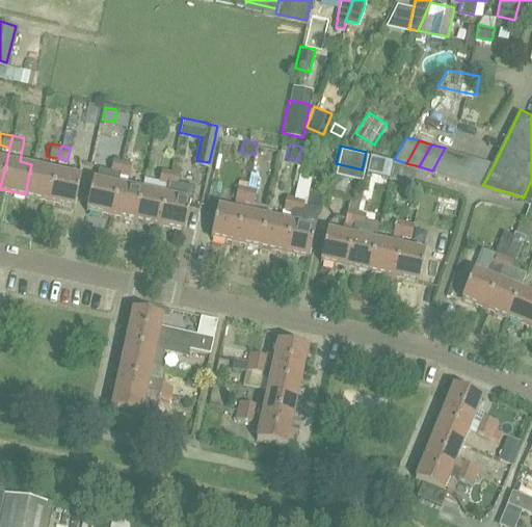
[(445,148),(432,170),(445,174),(457,152),(445,148)]
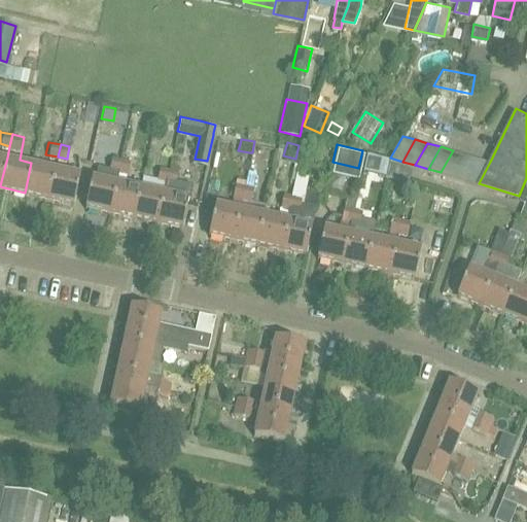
[(453,150),(441,172),(453,176),(465,153),(453,150)]
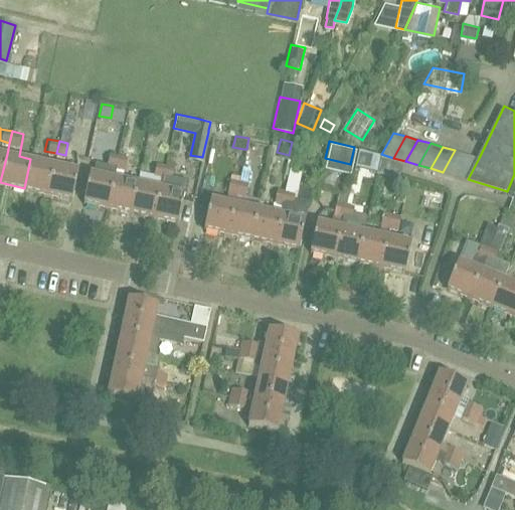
[(359,148),(354,165),(376,170),(376,169),(378,165),(380,156),(381,154),(359,148)]
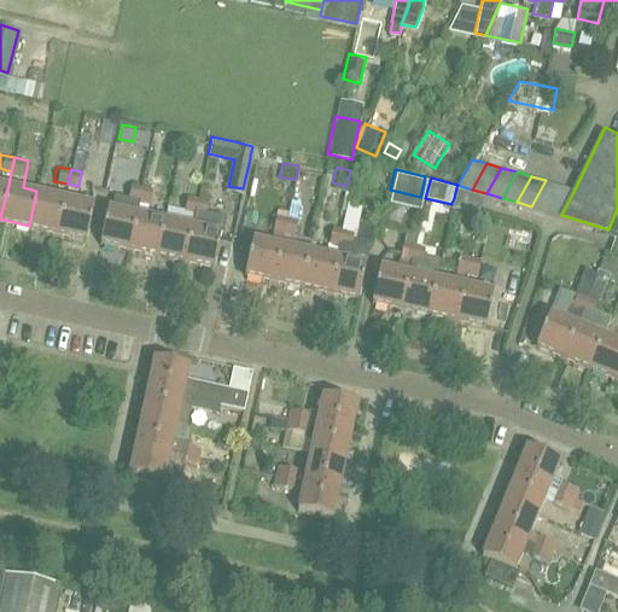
[(126,197),(138,199),(141,182),(129,180),(126,197)]
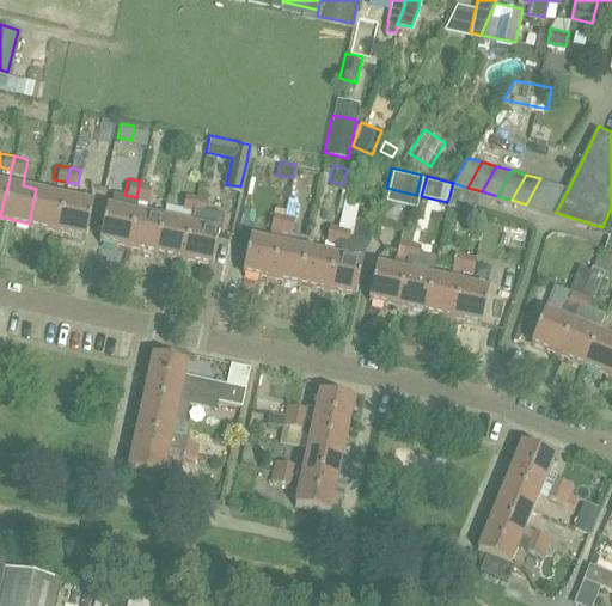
[(540,178),(526,204),(542,209),(555,183),(540,178)]
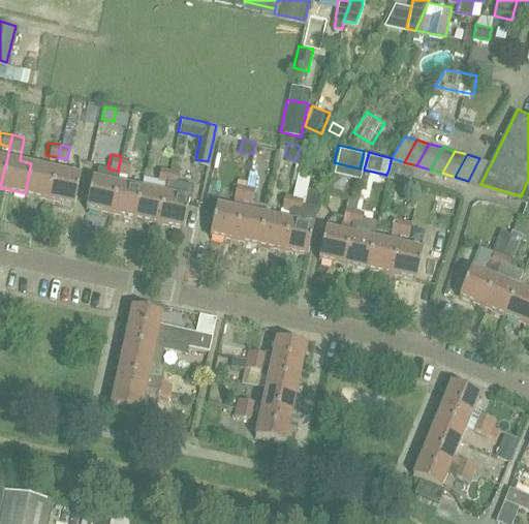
[(128,173),(131,159),(121,156),(118,171),(128,173)]
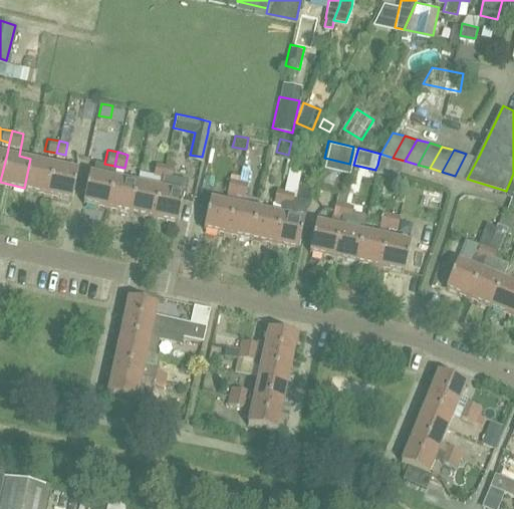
[(466,154),(455,176),(467,179),(478,158),(466,154)]
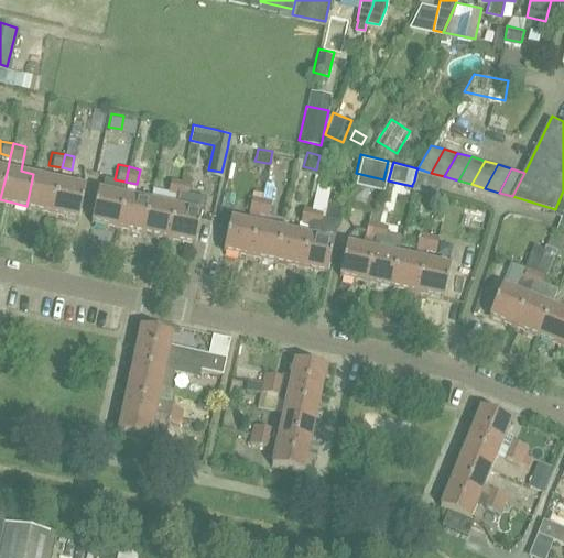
[(441,177),(416,171),(414,181),(412,185),(437,192),(441,177)]
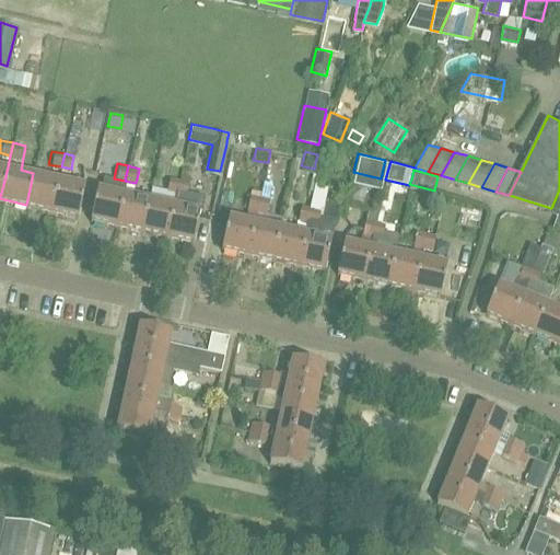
[(51,210),(59,178),(33,173),(26,205),(51,210)]
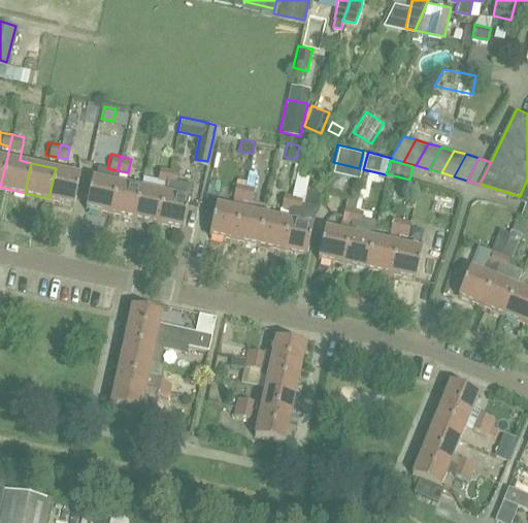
[(164,192),(158,222),(183,227),(189,197),(191,186),(192,183),(176,180),(179,166),(170,164),(169,168),(166,181),(164,192)]
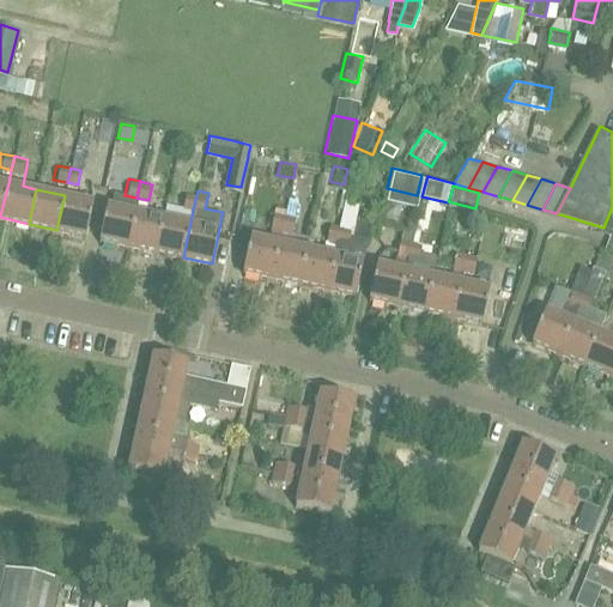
[(183,193),(181,207),(193,210),(196,195),(183,193)]
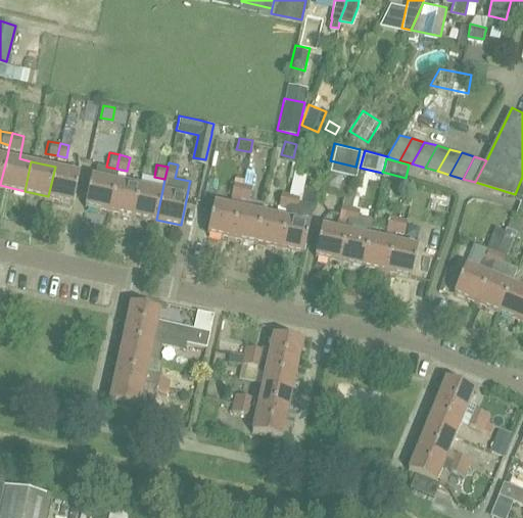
[(55,167),(48,196),(73,201),(79,172),(55,167)]
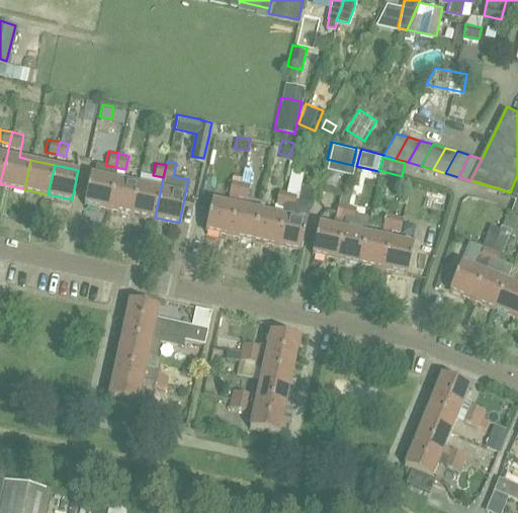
[(299,249),(306,220),(310,200),(298,198),(305,171),(292,168),(287,191),(282,215),(276,244),(299,249)]
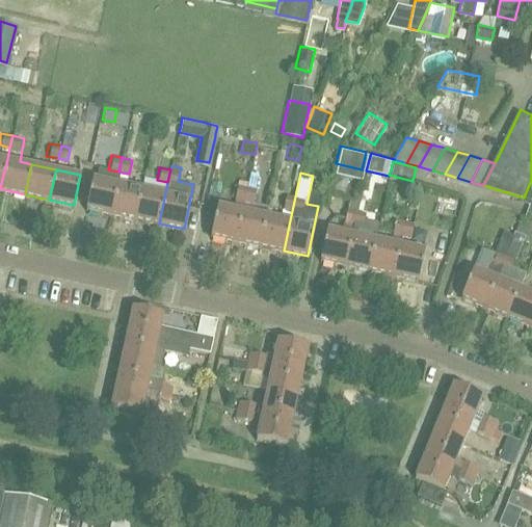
[(246,185),(248,178),(236,176),(232,195),(243,199),(246,185)]
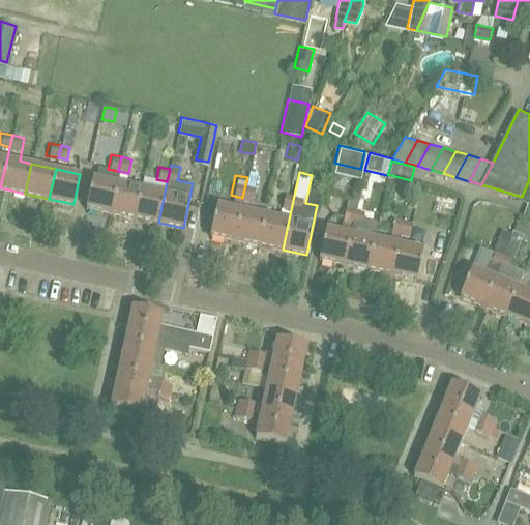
[(92,177),(86,207),(110,212),(116,182),(105,179),(92,177)]
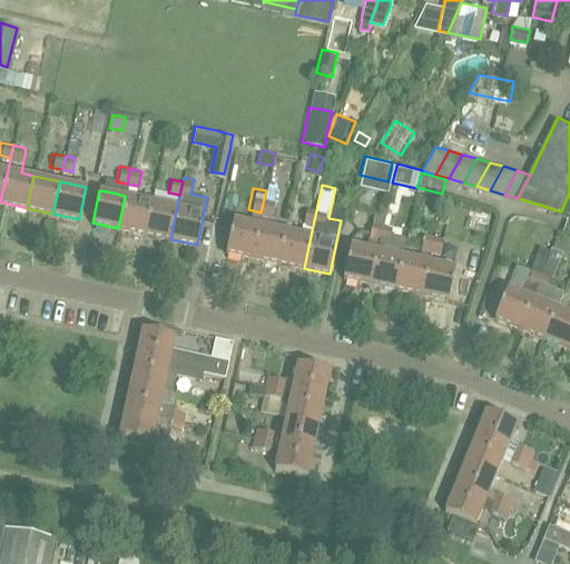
[(228,191),(226,200),(236,203),(237,194),(228,191)]
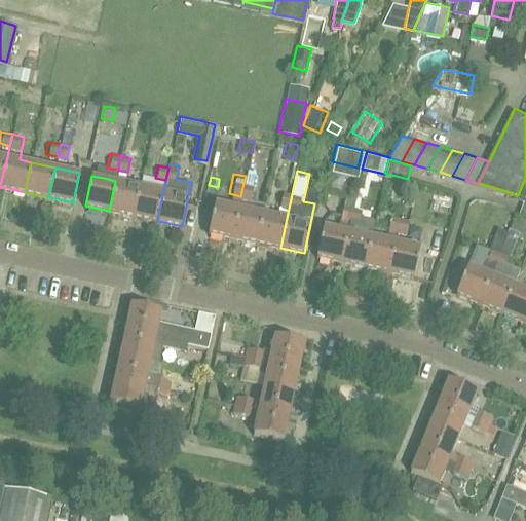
[(115,181),(109,211),(134,216),(140,186),(127,183),(115,181)]
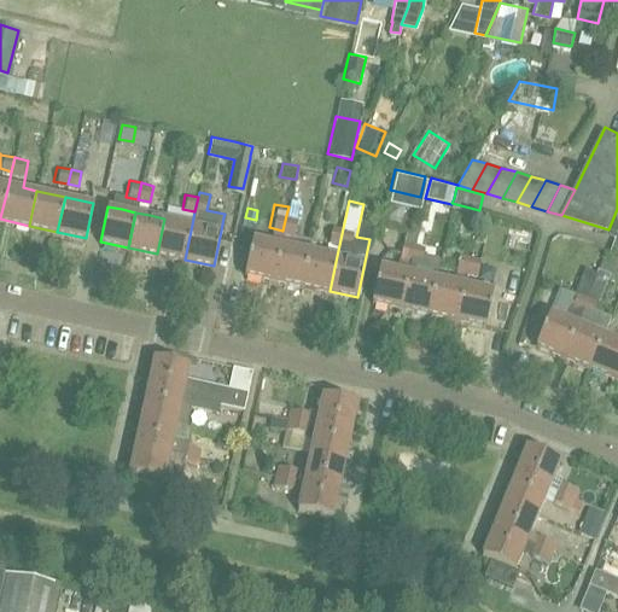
[(295,233),(298,217),(286,215),(283,231),(295,233)]
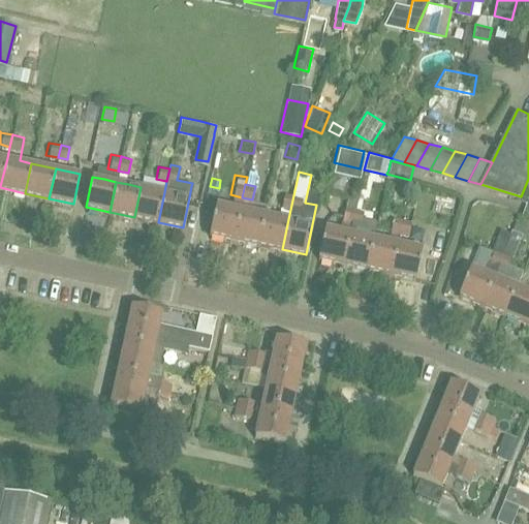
[(141,187),(134,217),(158,222),(164,192),(141,187)]
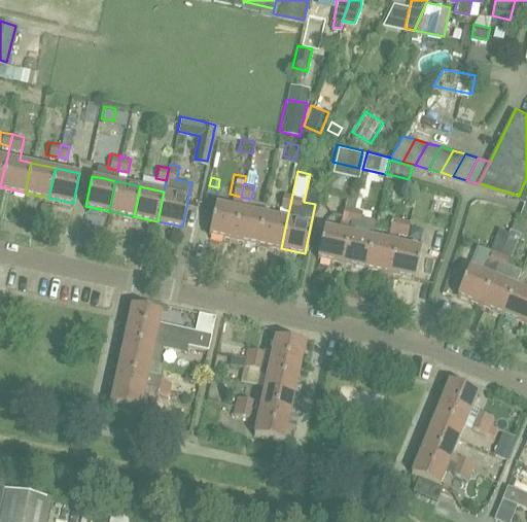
[(287,218),(292,195),(280,193),(275,216),(262,213),(256,243),(281,248),(287,218)]
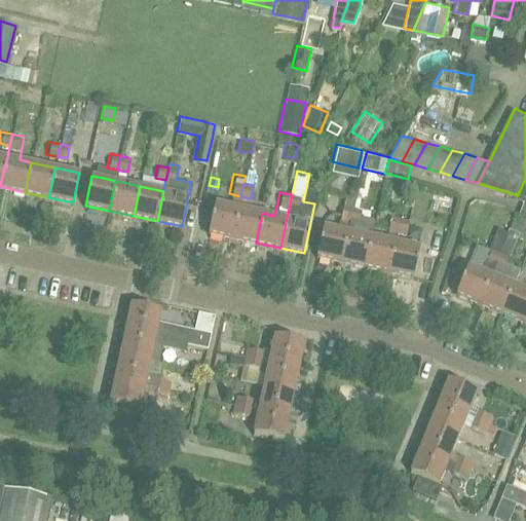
[(349,218),(352,207),(354,196),(342,193),(335,228),(323,226),(316,256),(340,261),(347,231),(349,218)]
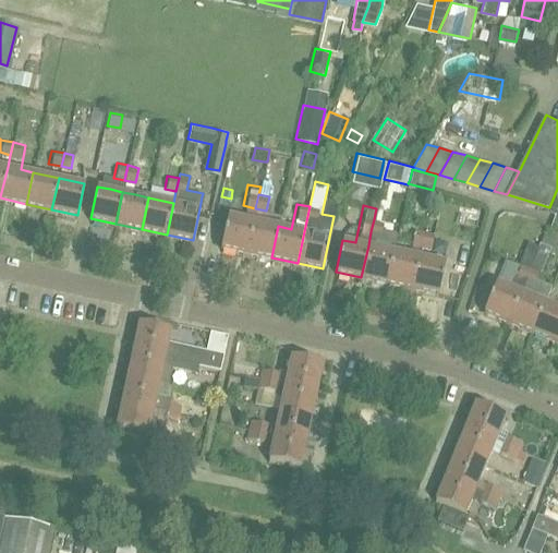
[(246,252),(253,220),(228,215),(221,247),(246,252)]
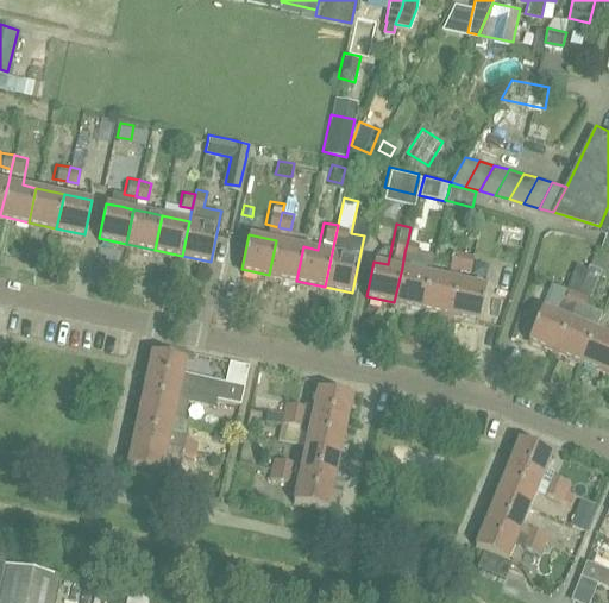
[(408,239),(405,252),(416,256),(420,242),(408,239)]
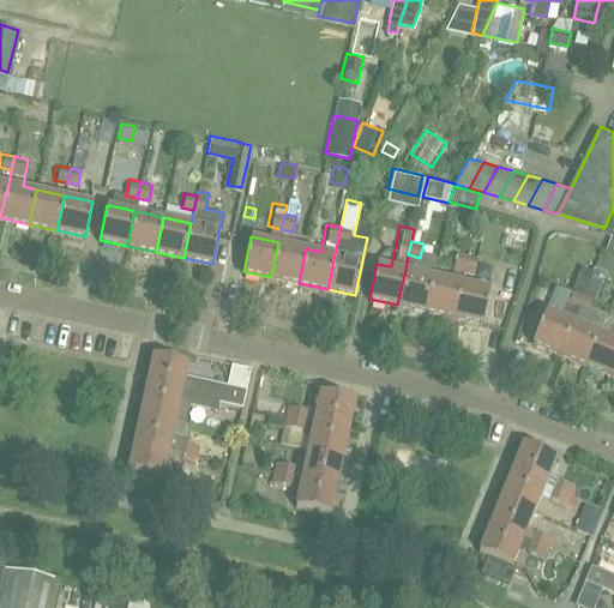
[(306,248),(278,242),(271,277),(299,283),(306,248)]
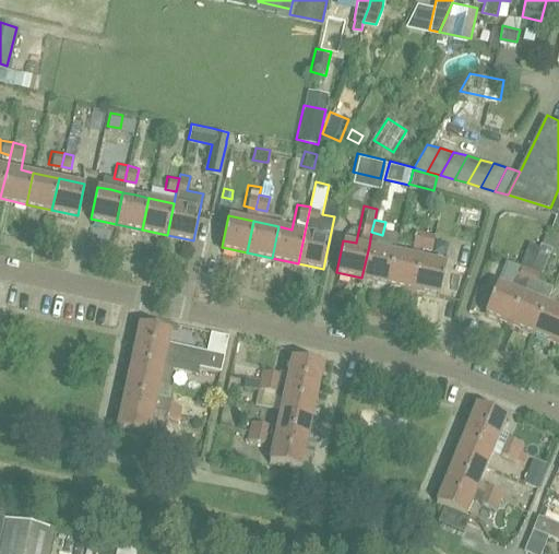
[(415,230),(412,242),(423,244),(425,232),(415,230)]
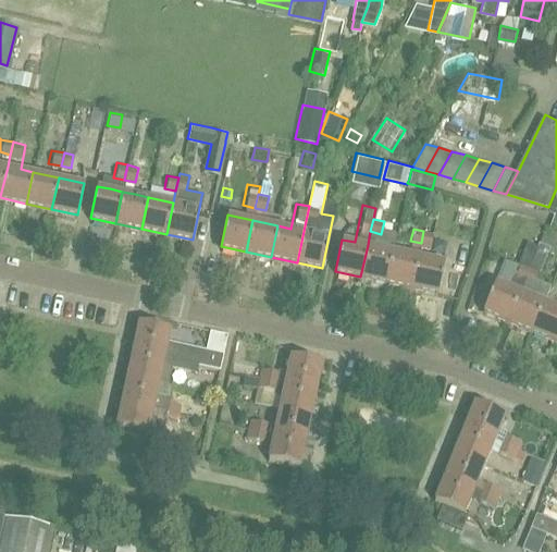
[(434,234),(423,231),(421,243),(432,245),(434,234)]
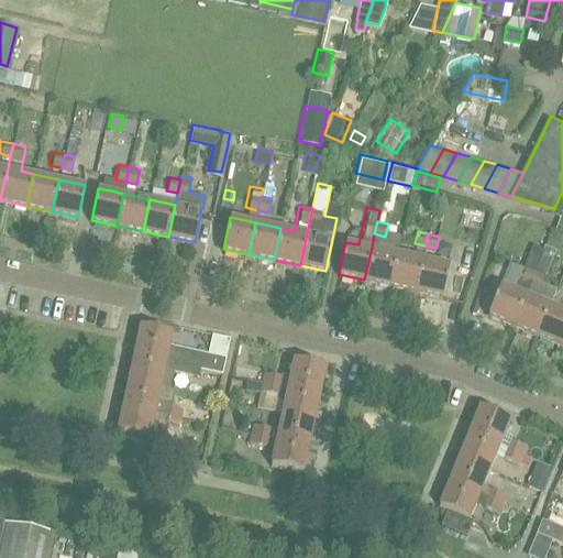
[(525,294),(544,245),(532,241),(512,288),(500,284),(488,314),(512,324),(525,294)]
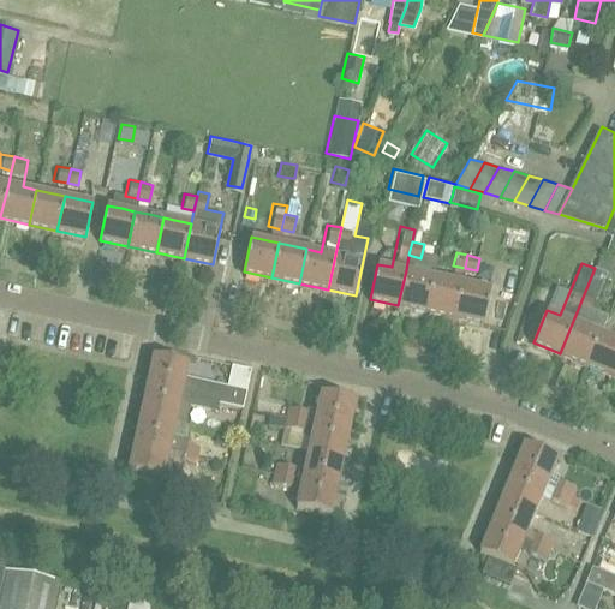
[(599,332),(586,327),(609,270),(596,266),(595,268),(573,321),(560,353),(586,364),(599,332)]
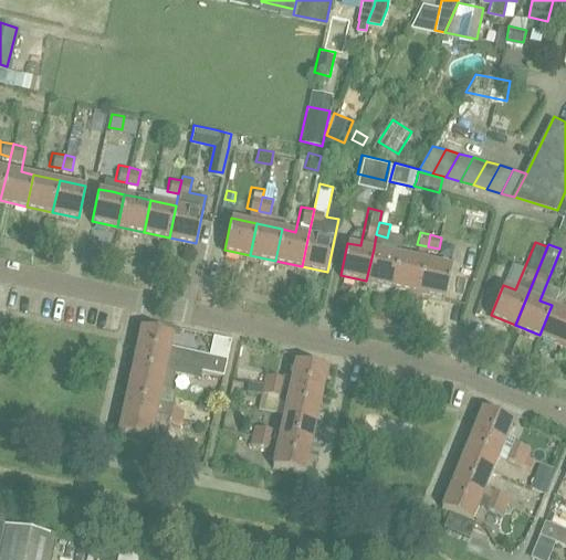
[(374,249),(366,281),(392,286),(399,254),(386,251),(374,249)]
